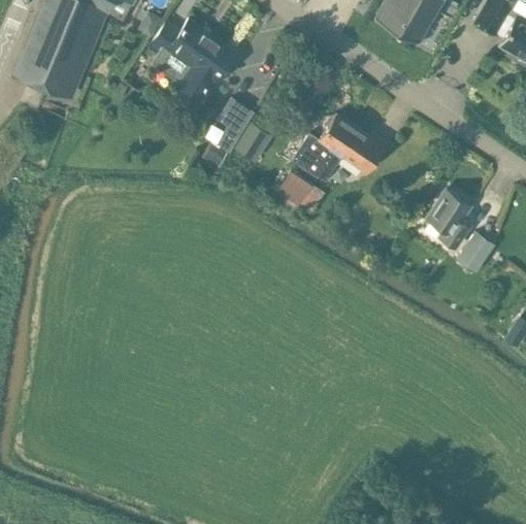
[(44,0),(35,23),(15,72),(41,84),(44,86),(68,96),(70,96),(108,8),(111,0),(120,0),(133,6),(136,0),(44,0)]
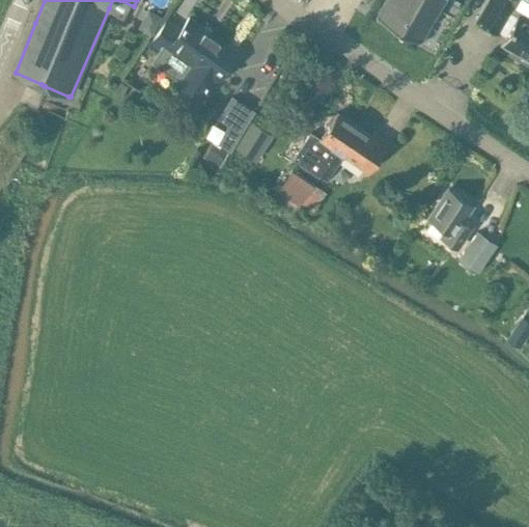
[(387,0),(377,19),(420,44),(445,0),(387,0)]
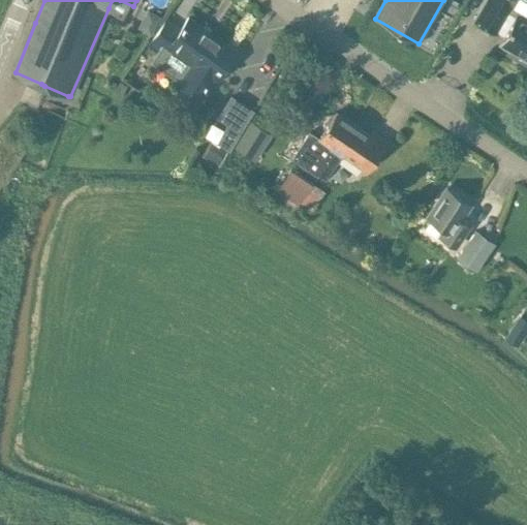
[(517,0),(489,0),(474,25),(495,37),(497,34),(505,38),(500,47),(526,62),(526,22),(518,17),(516,21),(507,16),(517,0)]
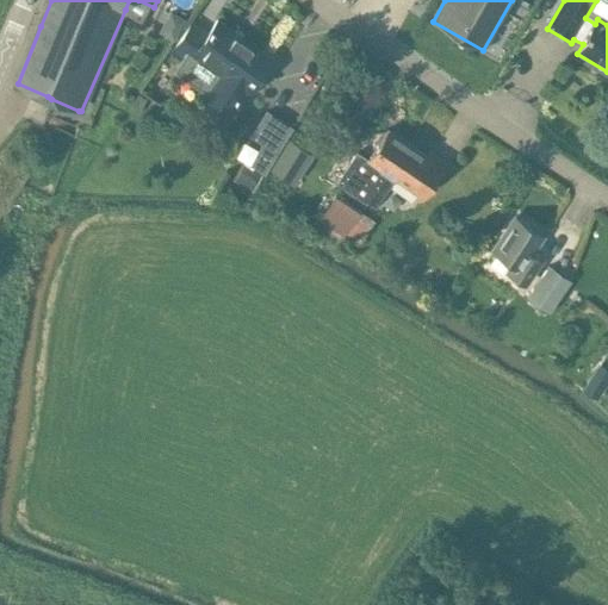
[(218,24),(209,38),(193,27),(173,57),(191,68),(196,61),(221,79),(205,103),(231,120),(247,98),(249,99),(274,62),(218,24)]
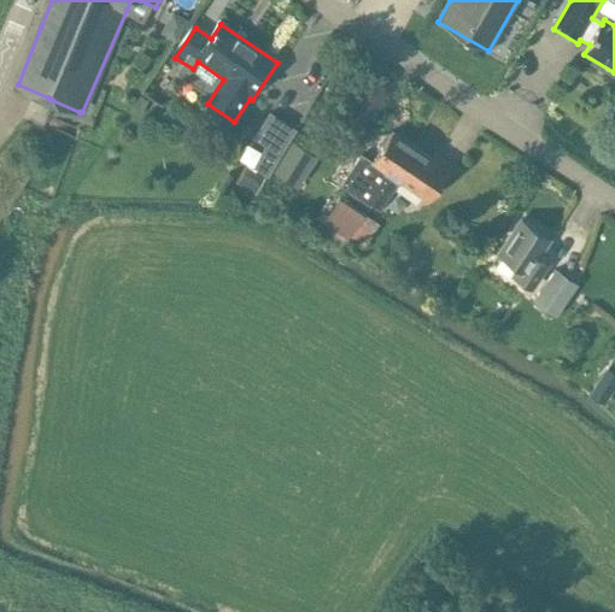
[(337,122),(347,109),(337,100),(326,113),(337,122)]
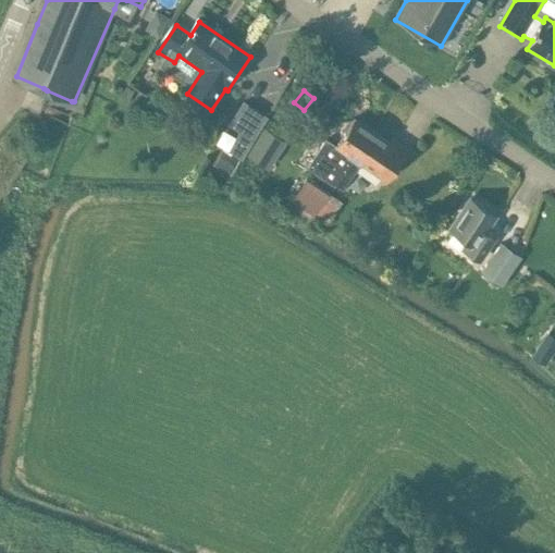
[(242,134),(230,152),(242,159),(253,142),(267,119),(245,106),(231,127),(242,134)]
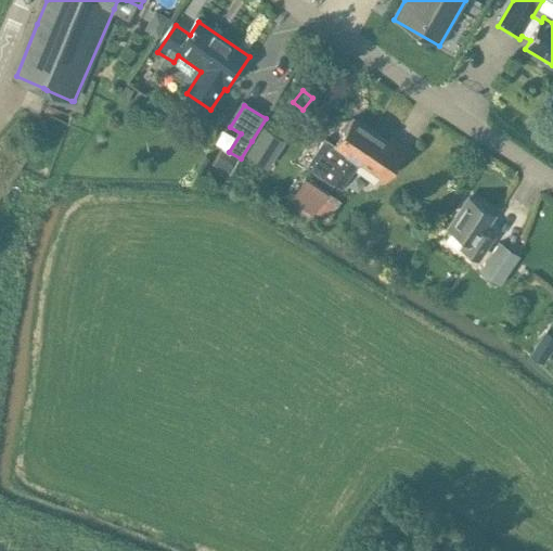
[(325,142),(307,168),(335,187),(371,132),(354,120),(335,149),(325,142)]
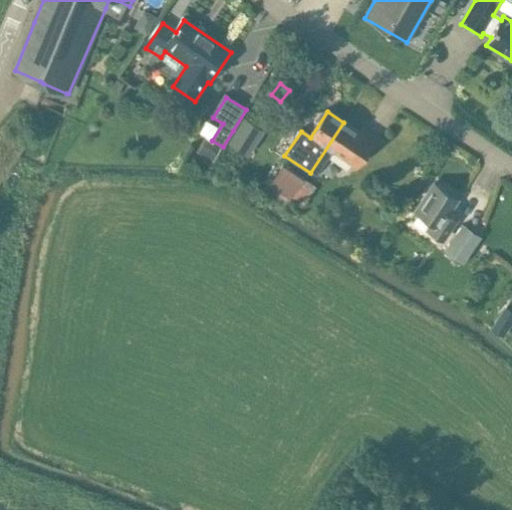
[(242,120),(227,145),(248,158),(263,135),(242,120)]
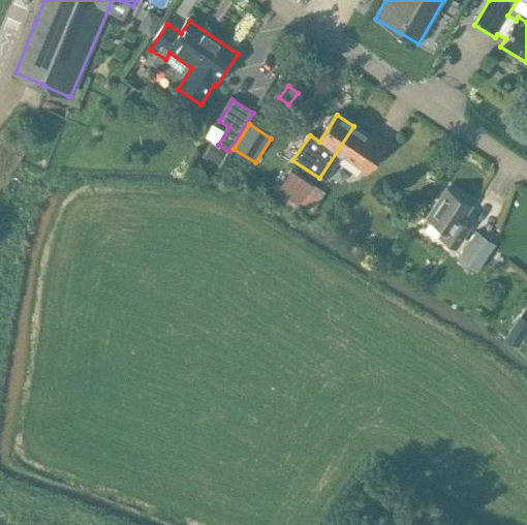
[(353,126),(319,178),(327,183),(341,161),(359,174),(361,171),(367,174),(386,144),(373,134),(370,137),(353,126)]
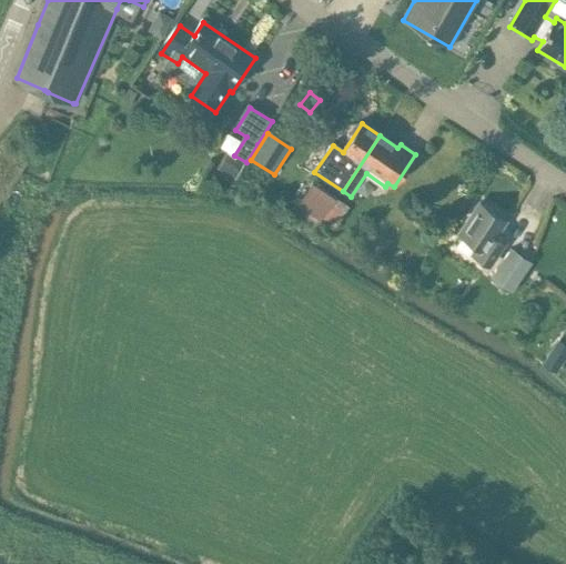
[(230,154),(220,170),(235,180),(245,164),(233,157),(230,154)]
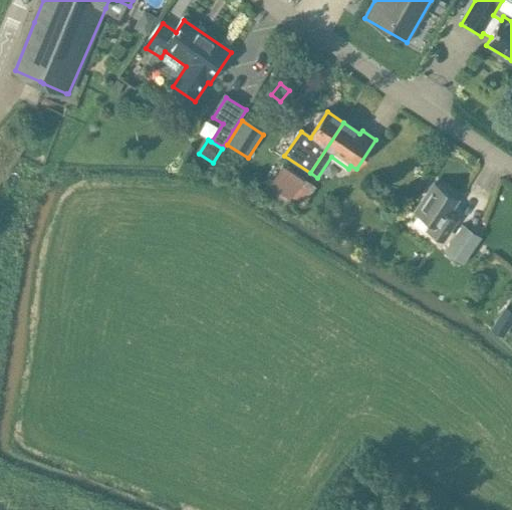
[(284,168),(270,189),(271,189),(291,202),(291,203),(293,200),(305,182),(286,169),(284,168)]
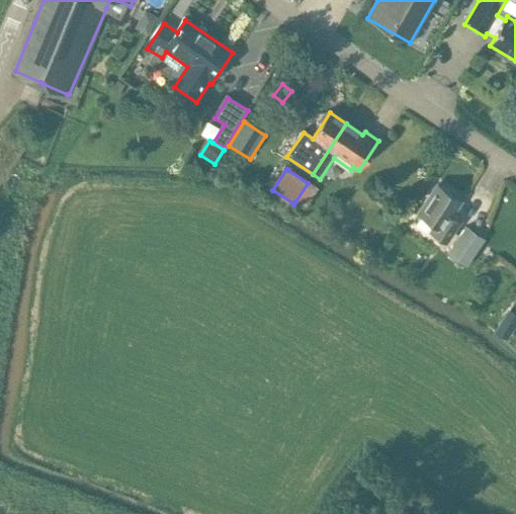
[(308,183),(295,201),(307,209),(320,191),(309,184),(308,183)]
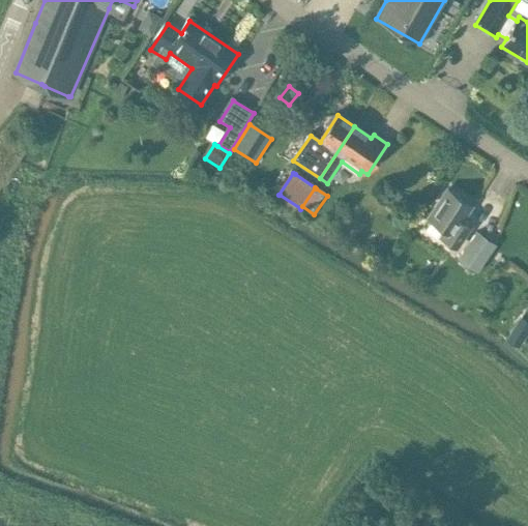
[(429,222),(448,235),(444,242),(456,250),(470,230),(461,224),(472,207),(449,192),(429,222)]
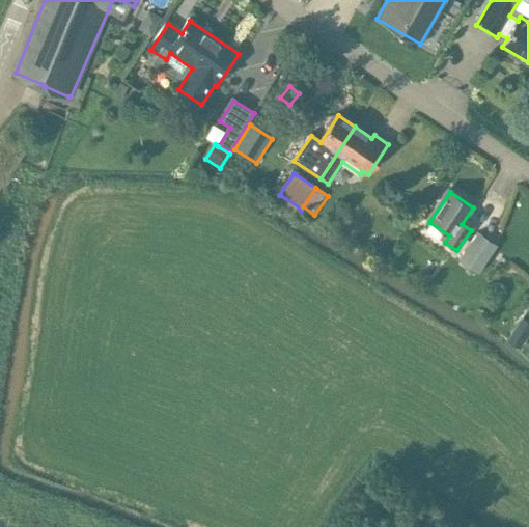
[(478,276),(497,248),(478,234),(458,262),(478,276)]
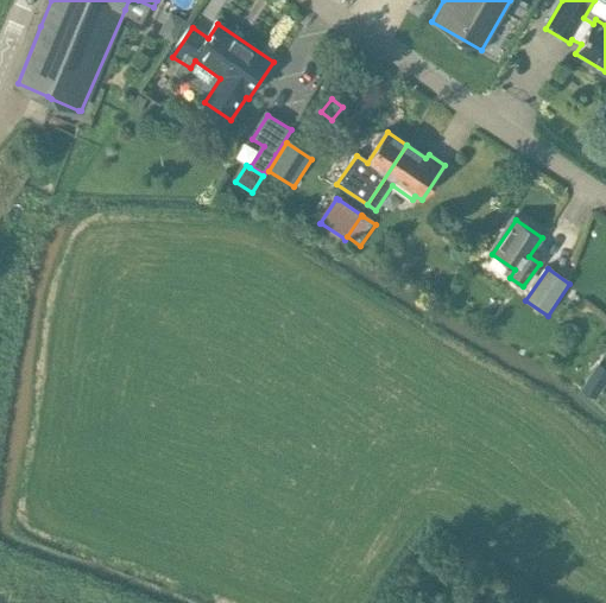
[(592,382),(586,391),(598,399),(604,389),(592,382)]
